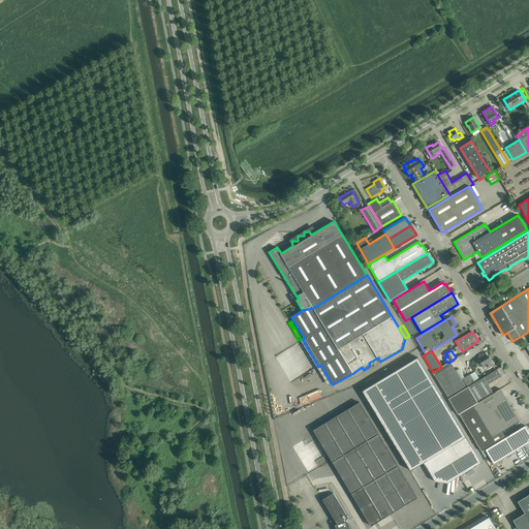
[(484,368),(488,365),(489,368),(494,365),(491,360),(490,360),(486,352),(478,356),(481,362),(480,362),(484,368)]
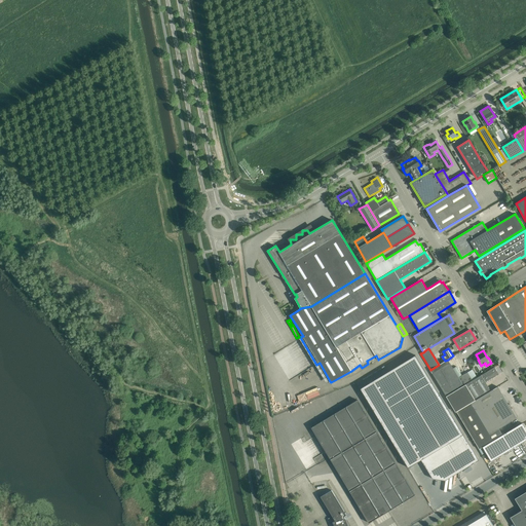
[(374,380),(361,388),(408,467),(421,459),(433,479),(445,480),(446,477),(449,478),(450,475),(453,475),(454,472),(457,473),(458,470),(461,470),(479,460),(431,381),(415,355),(374,380)]
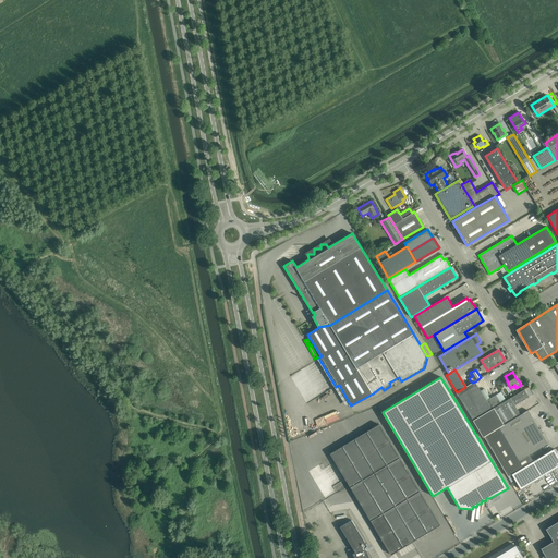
[(465,387),(457,392),(473,421),(506,401),(500,392),(487,400),(486,400),(489,398),(484,388),(481,390),(475,381),(472,383),(465,387)]
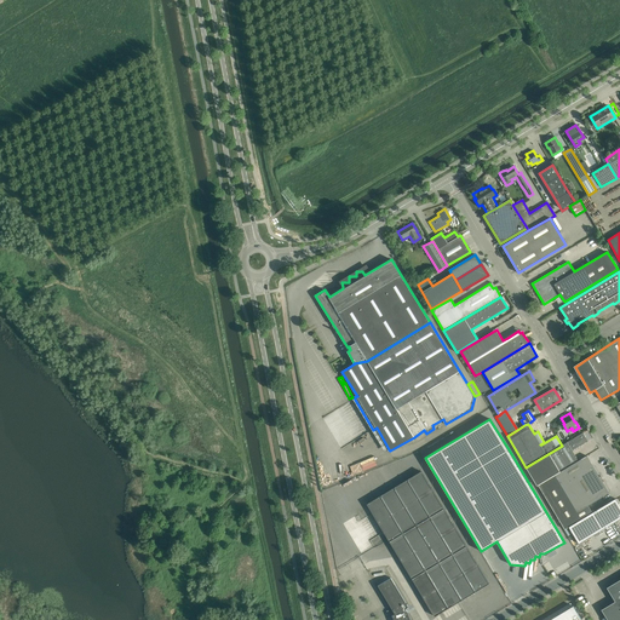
[(562,446),(526,468),(537,486),(538,484),(578,460),(572,451),(587,441),(583,432),(580,434),(562,446)]
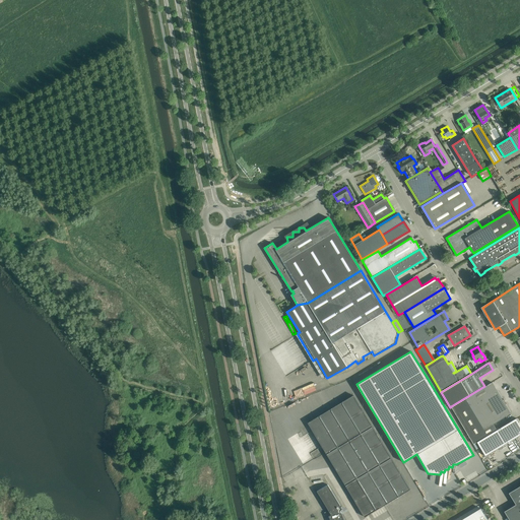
[(484,386),(451,406),(473,444),(477,442),(493,433),(489,427),(493,424),(511,413),(505,404),(503,400),(492,382),(484,386)]
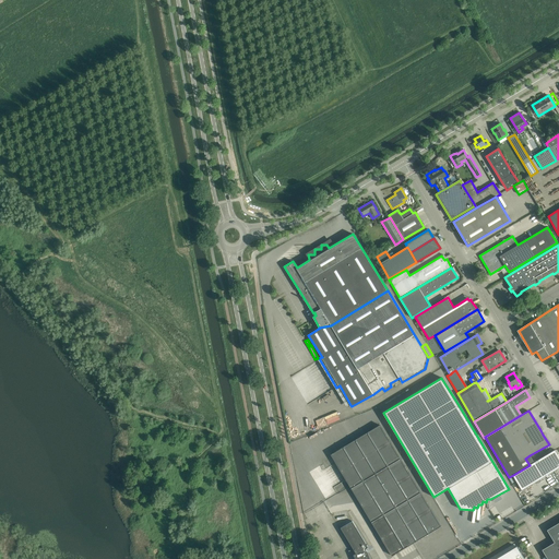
[(380,425),(331,454),(368,515),(381,538),(392,556),(411,545),(441,526),(380,425)]
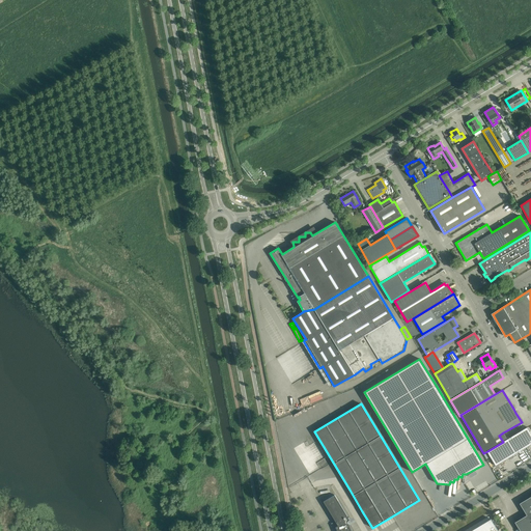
[(503,442),(487,451),(496,466),(530,444),(530,432),(527,427),(525,428),(503,442)]
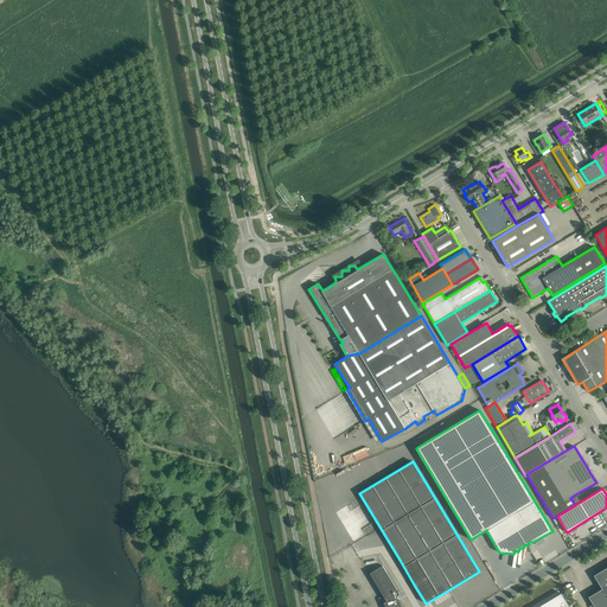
[(401,606),(397,595),(400,594),(383,566),(370,573),(383,595),(382,596),(385,606),(401,606)]
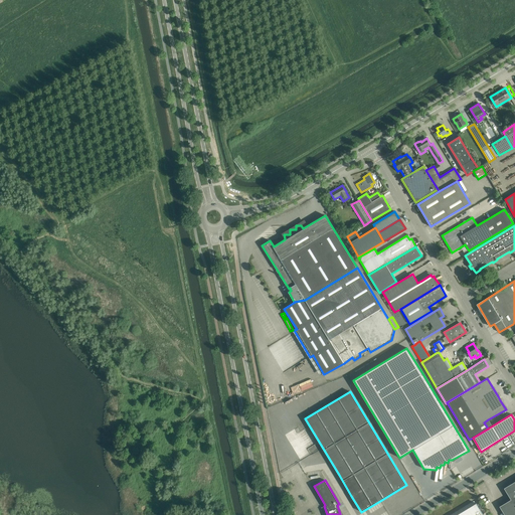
[(511,500),(500,506),(504,514),(514,514),(514,481),(504,488),(511,500)]
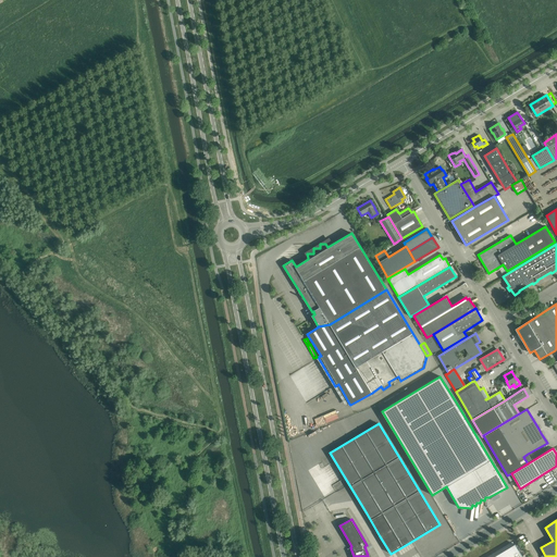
[(522,556),(515,544),(493,556),(522,556)]
